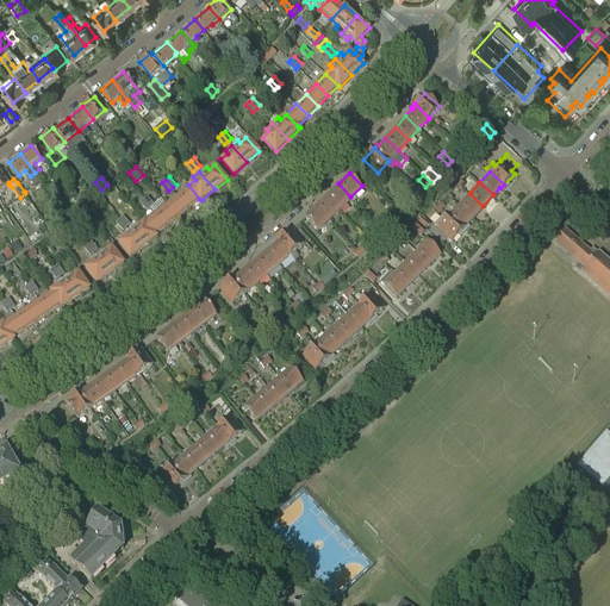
[(338,183),(328,194),(340,207),(350,197),(338,183)]
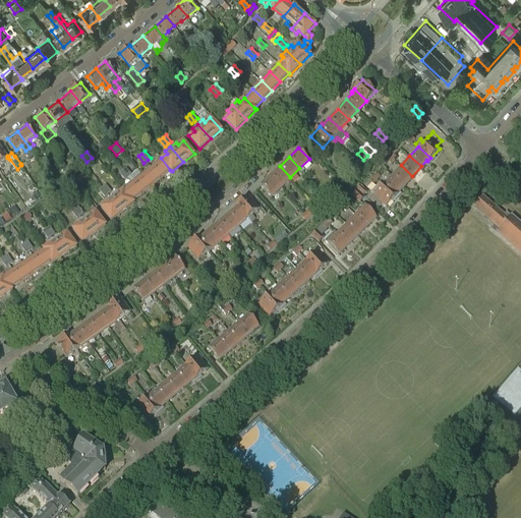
[(152,166),(161,177),(170,170),(161,158),(152,166)]
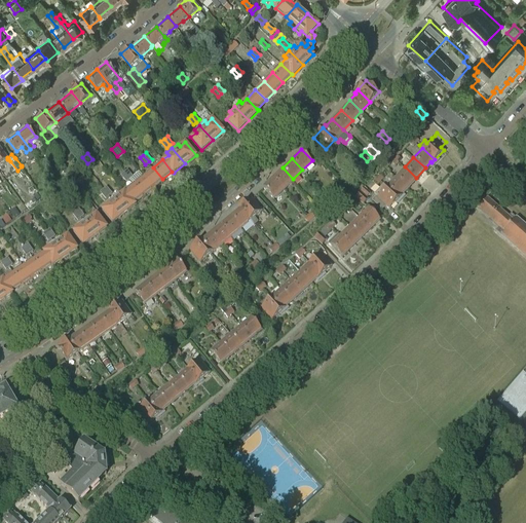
[(58,185),(71,175),(68,171),(65,165),(61,169),(65,173),(62,175),(60,174),(57,176),(58,178),(54,181),(58,185)]
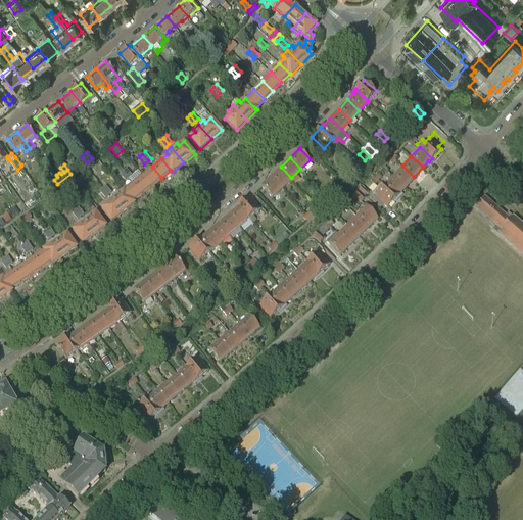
[(405,186),(414,177),(402,166),(393,175),(405,186)]
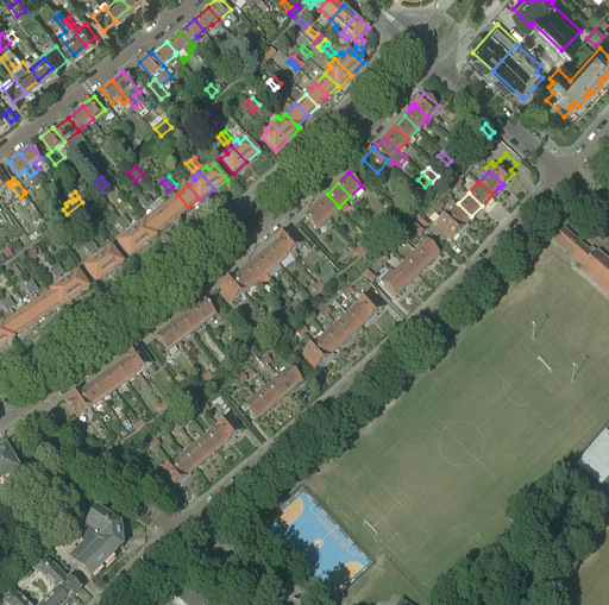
[(148,194),(144,197),(150,205),(154,202),(148,194)]
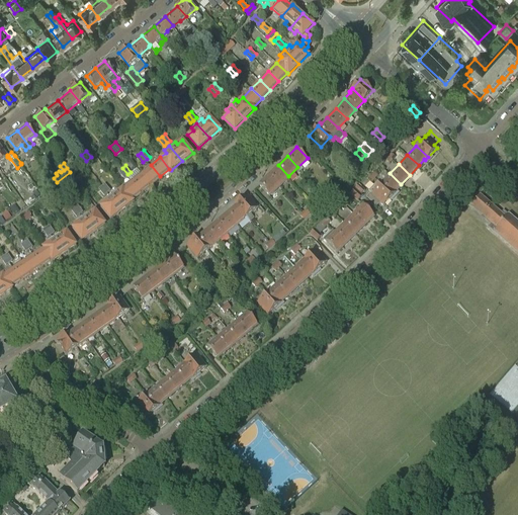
[(151,184),(160,176),(151,165),(142,172),(151,184)]
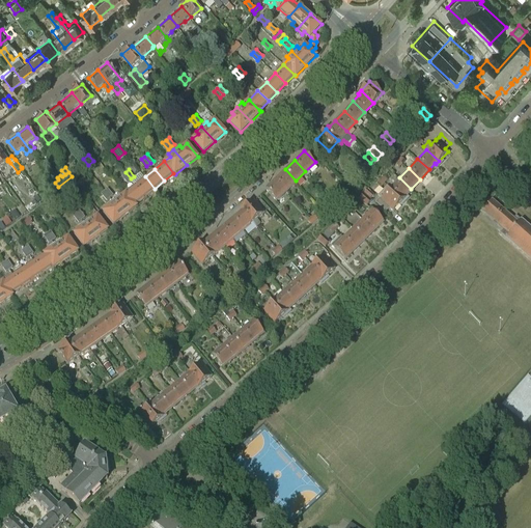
[(285,169),(275,178),(285,190),(296,181),(285,169)]
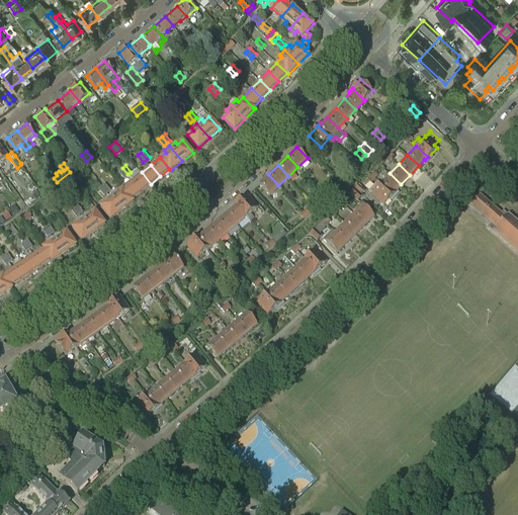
[(340,167),(335,172),(342,179),(347,175),(340,167)]
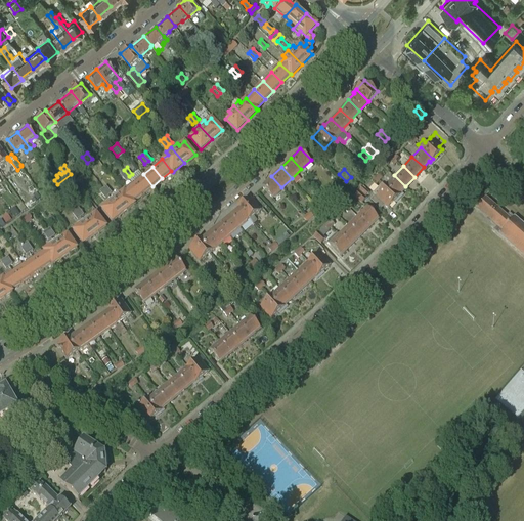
[(129,176),(124,170),(121,172),(126,179),(129,176)]
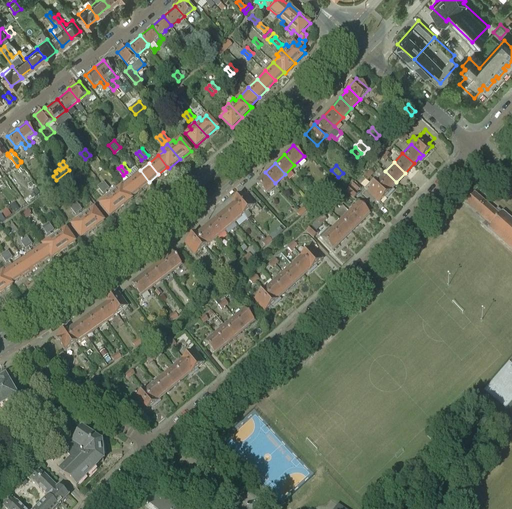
[(140,189),(149,182),(140,170),(131,178),(140,189)]
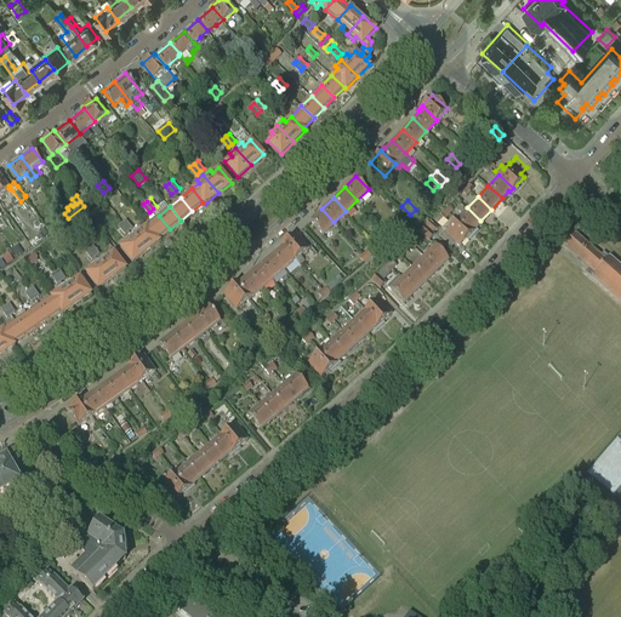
[(467,207),(457,218),(472,233),(474,229),(473,228),(480,221),(467,207)]
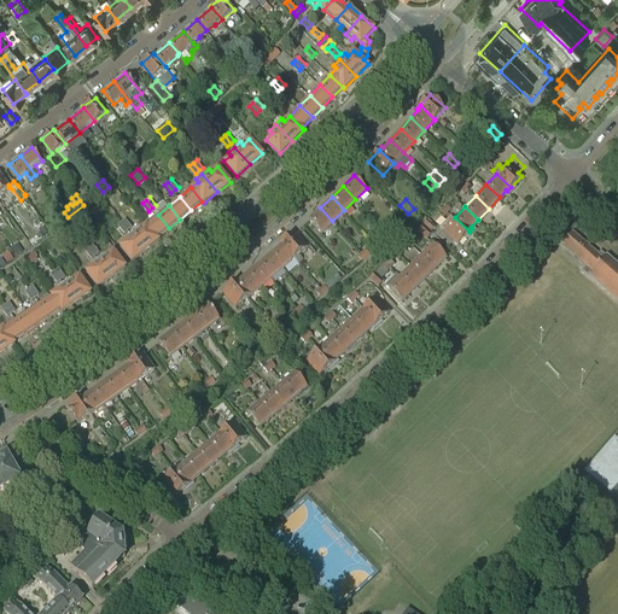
[(321,232),(332,221),(320,208),(309,218),(321,232)]
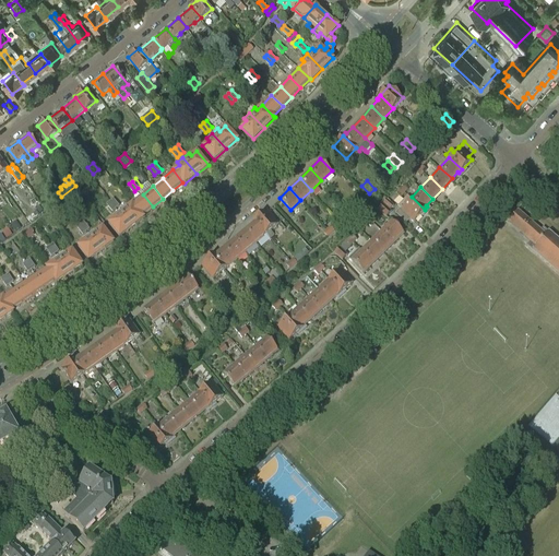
[(393,209),(395,211),(406,221),(411,216),(415,220),(425,210),(412,197),(407,193),(393,209)]
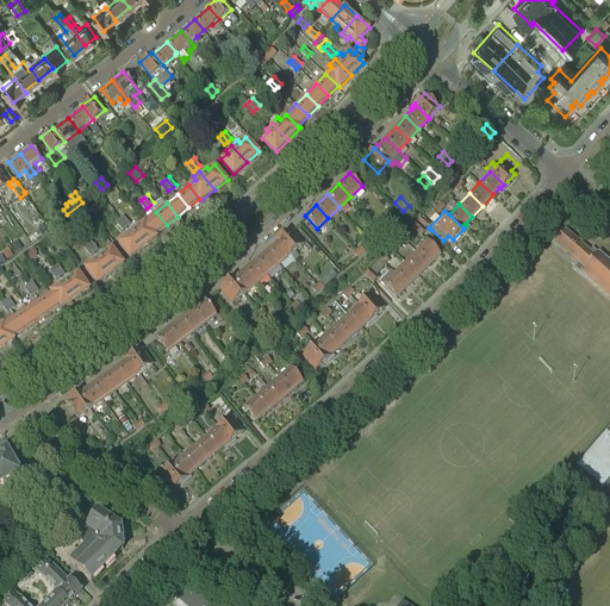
[(156,212),(144,220),(155,235),(167,225),(156,212)]
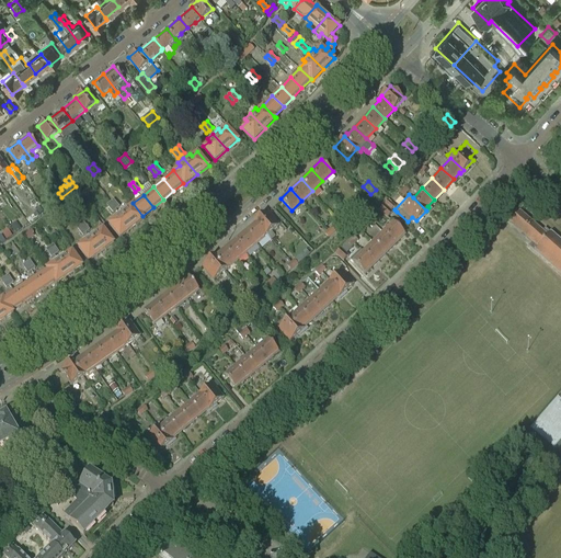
[(113,197),(110,200),(116,207),(119,204),(113,197)]
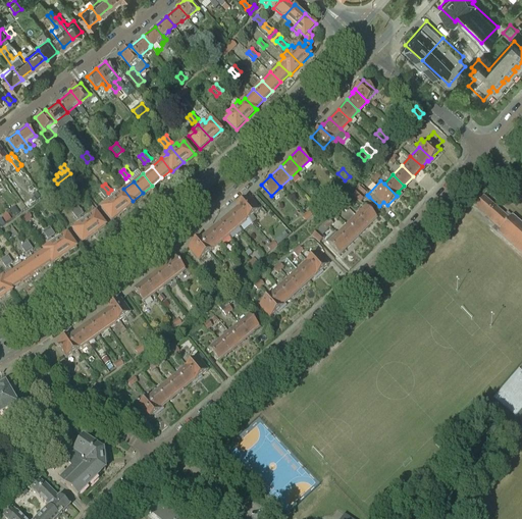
[(360,184),(357,187),(364,194),(367,191),(360,184)]
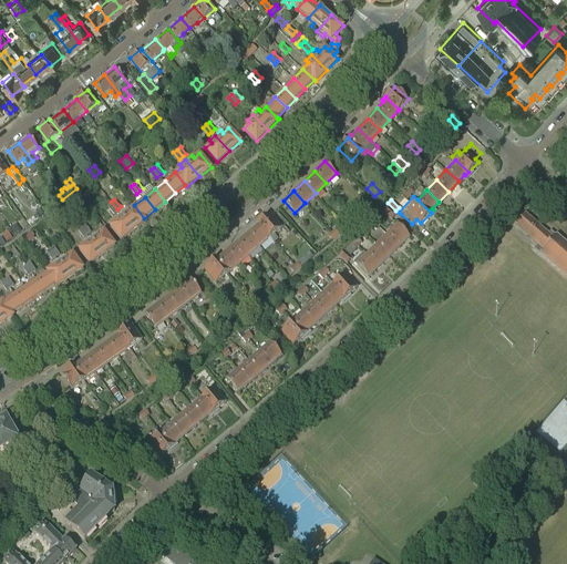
[(114,212),(117,209),(111,202),(107,205),(114,212)]
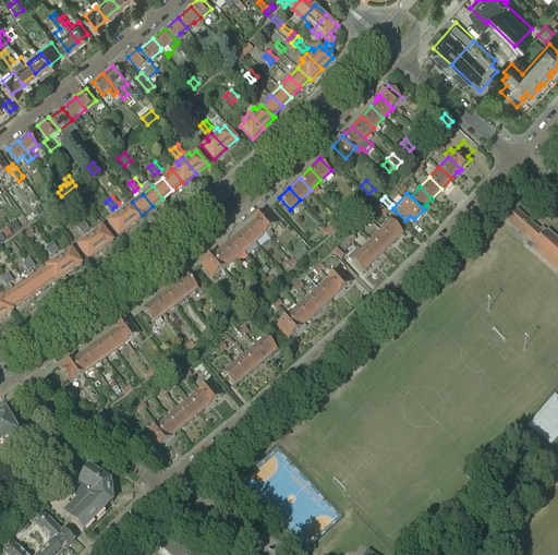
[(143,216),(142,215),(132,202),(126,207),(124,204),(118,209),(131,226),(143,216)]
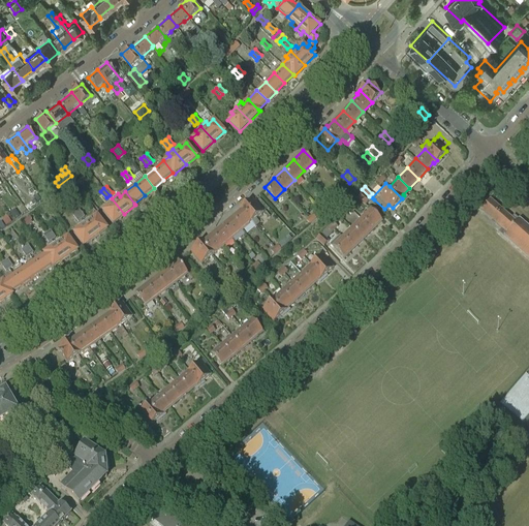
[(363,191),(358,195),(365,204),(370,198),(363,191)]
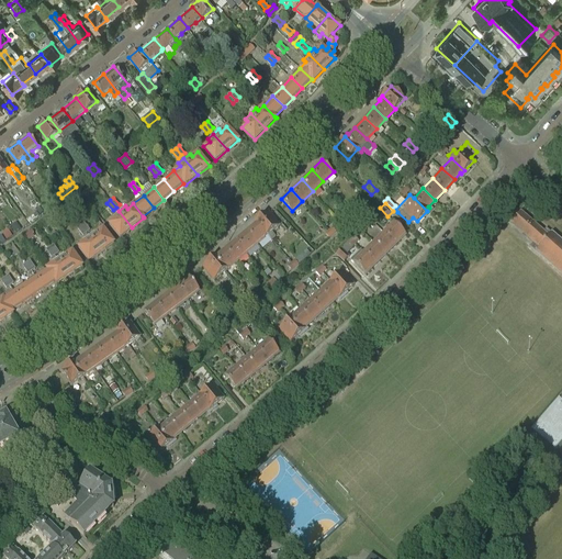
[(348,209),(352,213),(355,215),(358,212),(351,205),(348,209)]
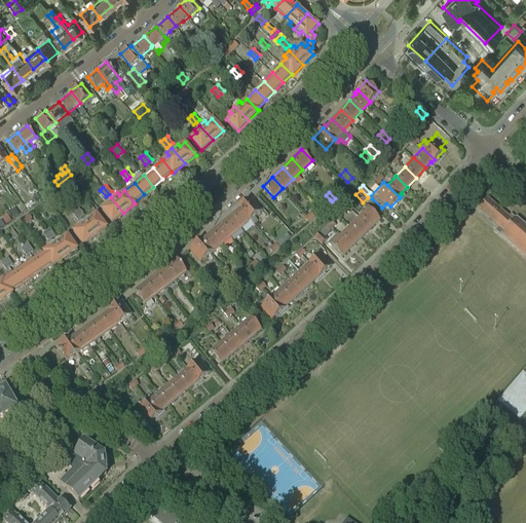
[(329,204),(332,201),(330,199),(326,195),(323,198),(325,200),(321,204),(325,209),(329,204)]
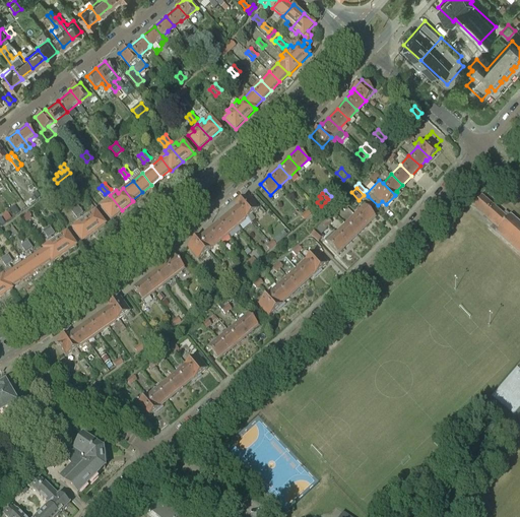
[(34,194),(25,201),(27,204),(36,197),(34,194)]
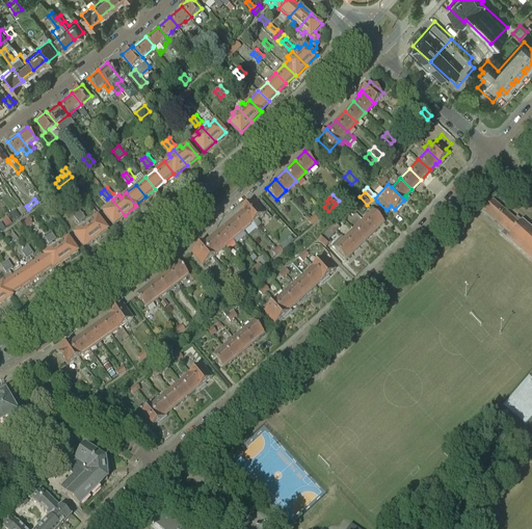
[(253,199),(242,208),(254,220),(258,225),(261,221),(258,217),(264,212),(253,199)]
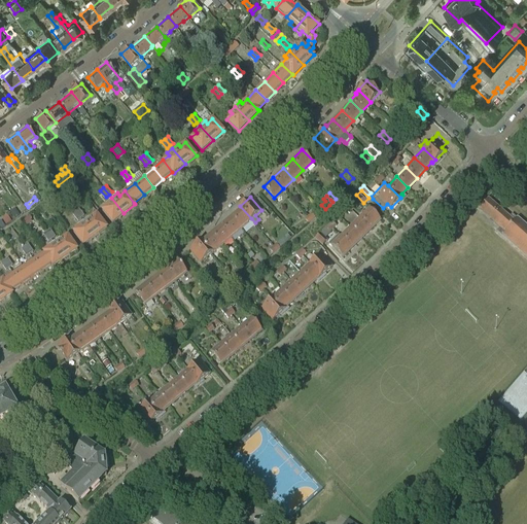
[(488,197),(479,207),(501,226),(499,231),(526,254),(526,224),(514,213),(511,216),(488,197)]
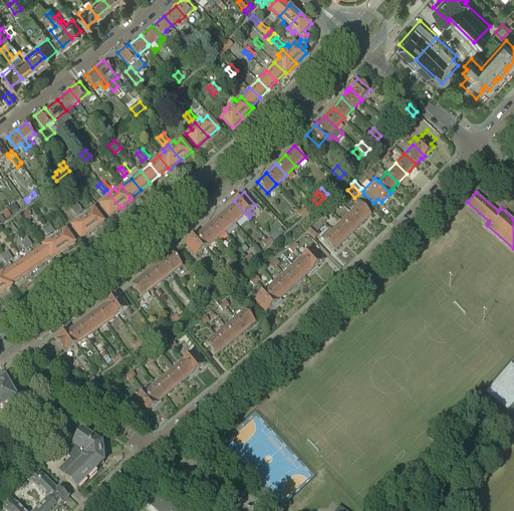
[(110,217),(120,208),(108,193),(103,197),(105,200),(99,204),(110,217)]
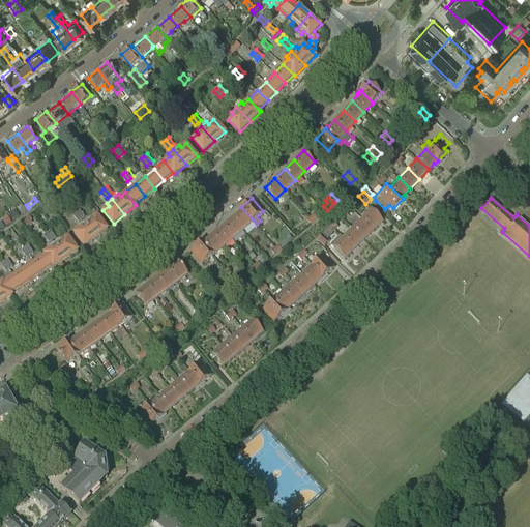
[(242,228),(253,220),(241,207),(238,209),(239,210),(232,216),(242,228)]
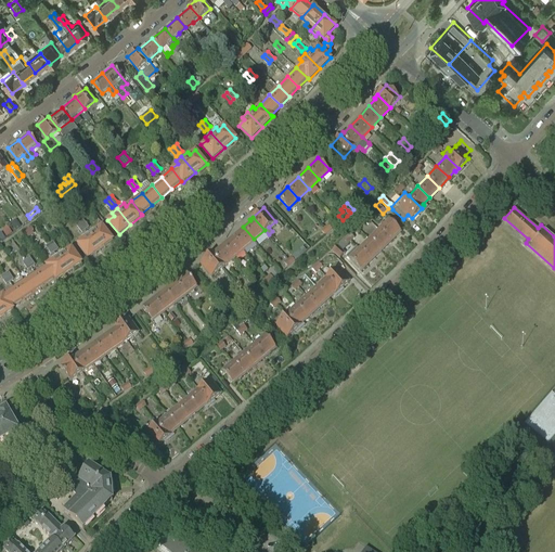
[(15,229),(21,225),(17,220),(16,218),(11,222),(15,229)]
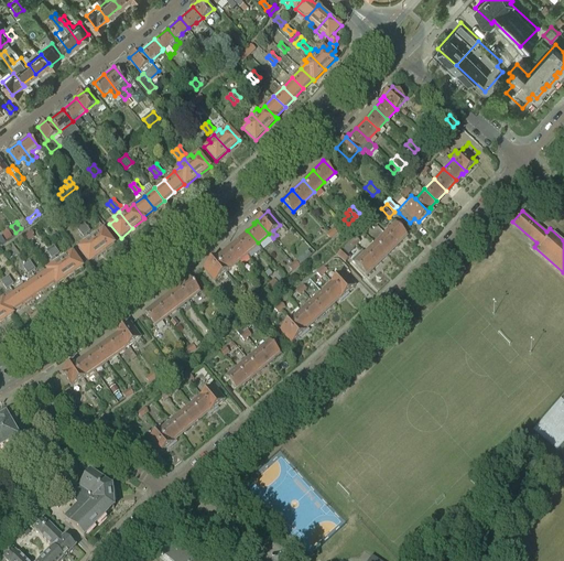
[(396,222),(386,232),(397,244),(407,233),(396,222)]
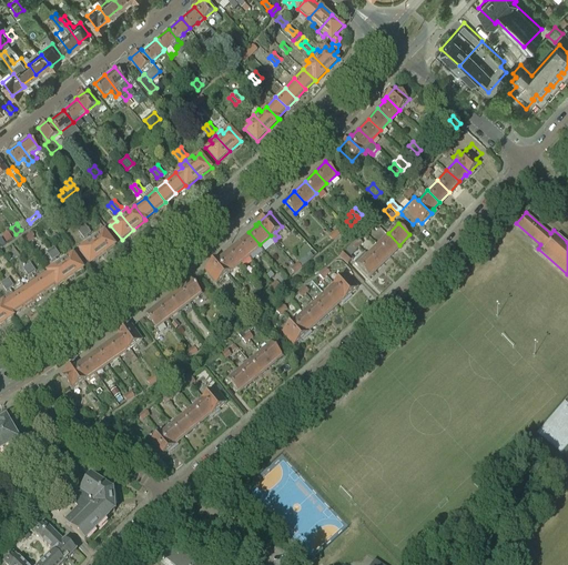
[(87,233),(81,225),(78,228),(83,235),(87,233)]
